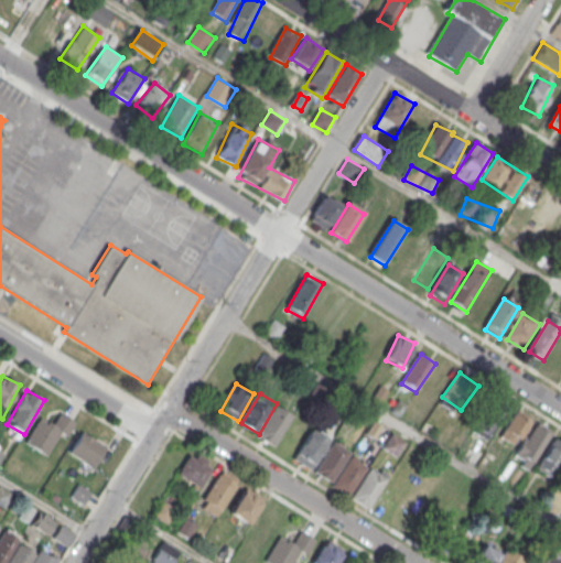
[(510,405),(494,396),(473,430),(491,440),(510,405)]
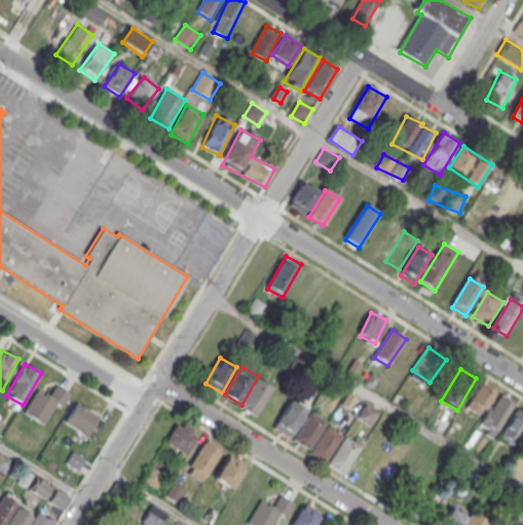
[(241,408),(258,418),(274,389),(259,380),(241,408)]
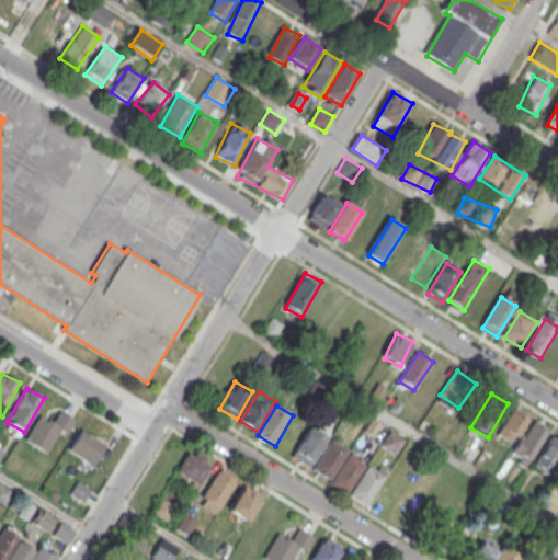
[(531,415),(514,408),(503,431),(520,438),(531,415)]
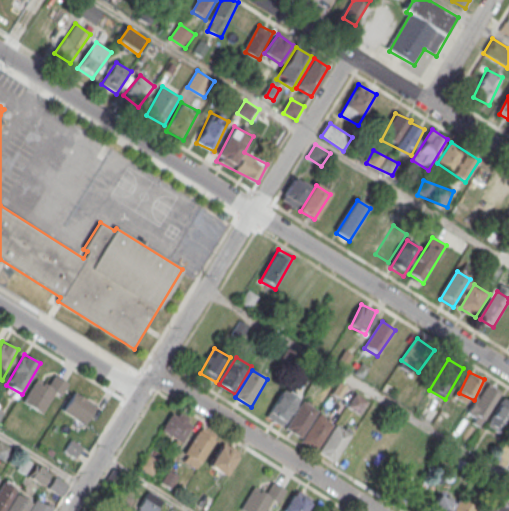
[(24,403),(39,380),(50,388),(57,376),(71,385),(63,397),(57,394),(44,415),(24,403)]
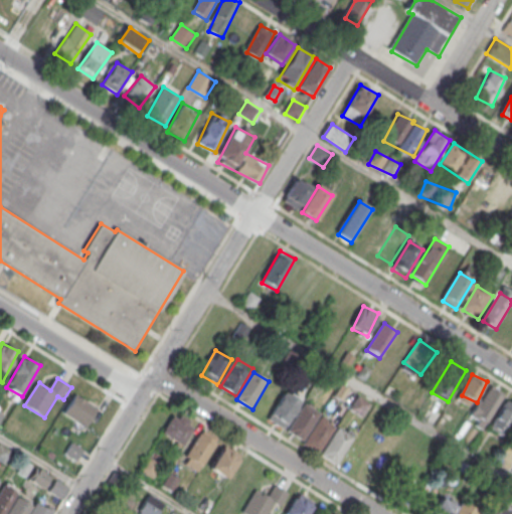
[(483,430),(505,395),(492,387),(470,421),(483,430)]
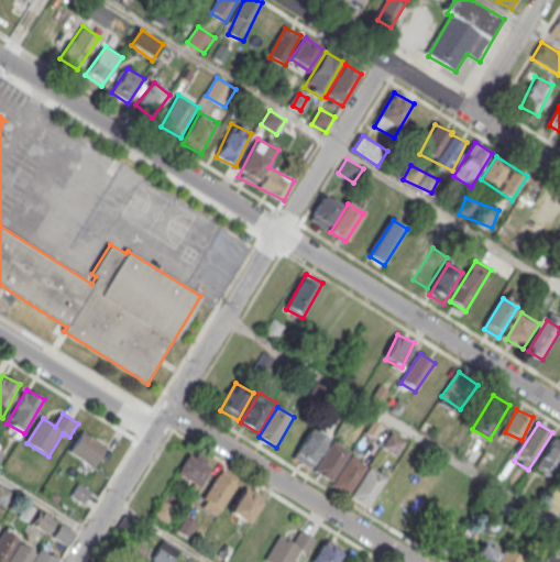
[(108,447),(85,430),(70,452),(95,467),(108,447)]
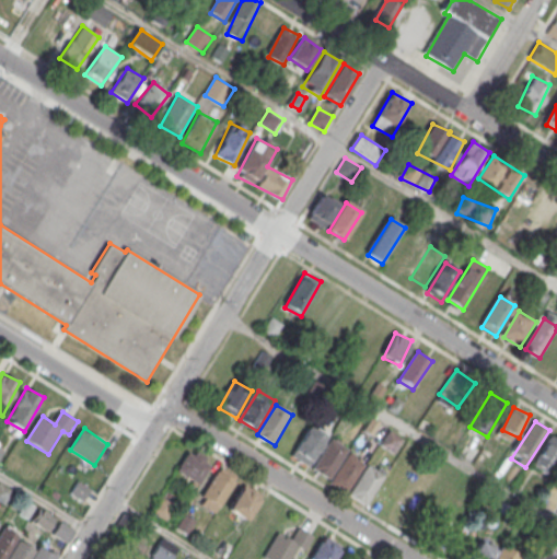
[(293,458),(311,468),(329,438),(312,428),(293,458)]
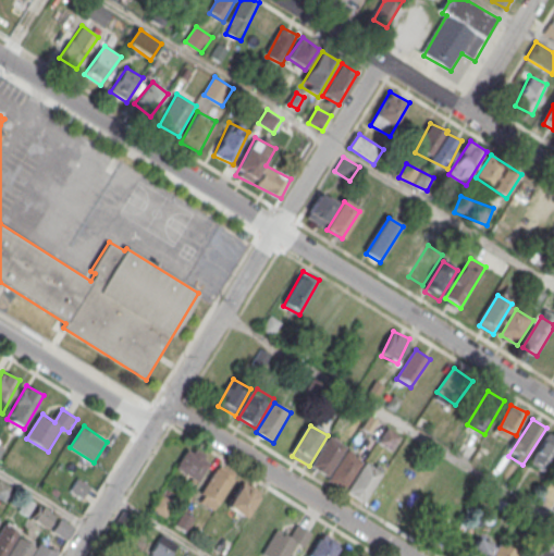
[(393,452),(403,436),(390,428),(380,443),(393,452)]
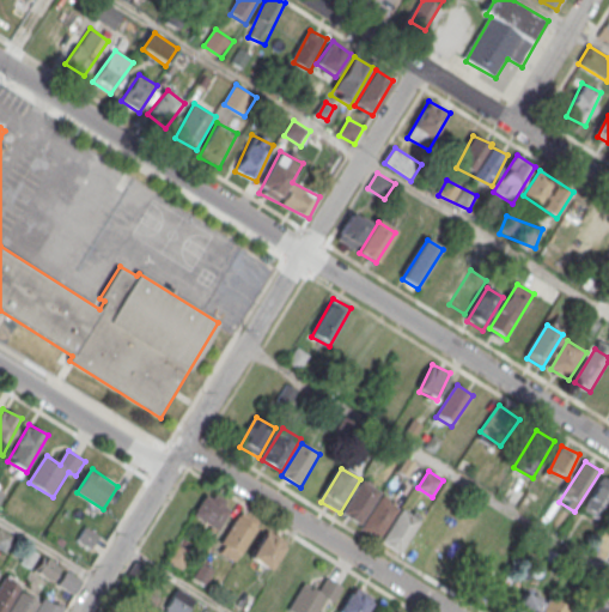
[(604,521),(608,511),(608,477),(603,474),(585,511),(604,521)]
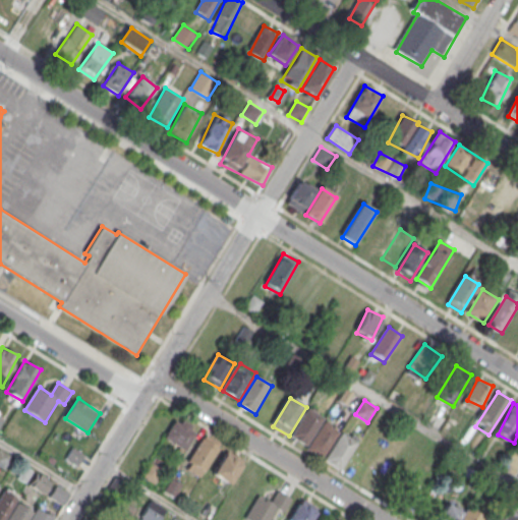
[(292,438),(307,448),(325,419),(309,409),(292,438)]
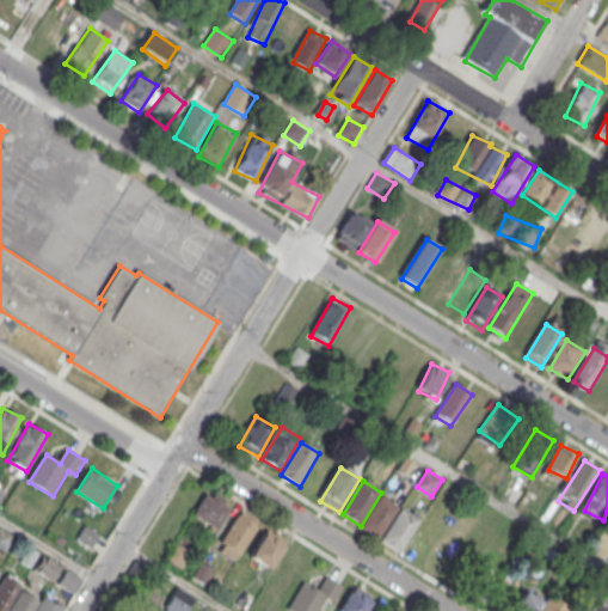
[(221,530),(232,502),(206,492),(195,518),(221,530)]
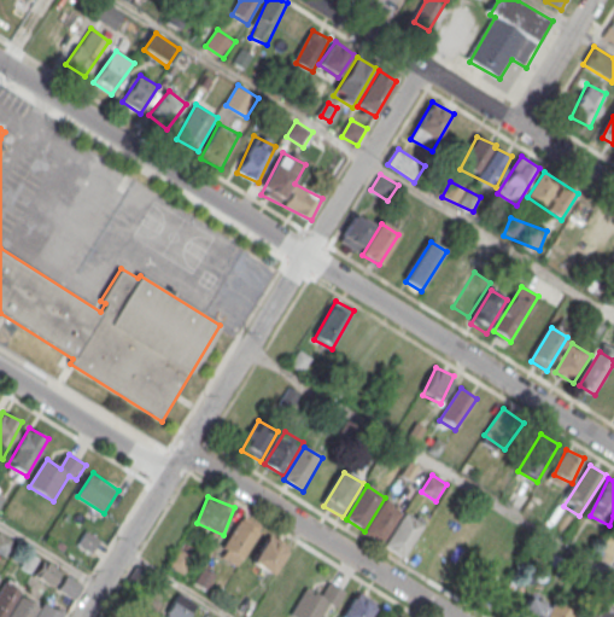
[(366,535),(385,546),(405,512),(386,501),(366,535)]
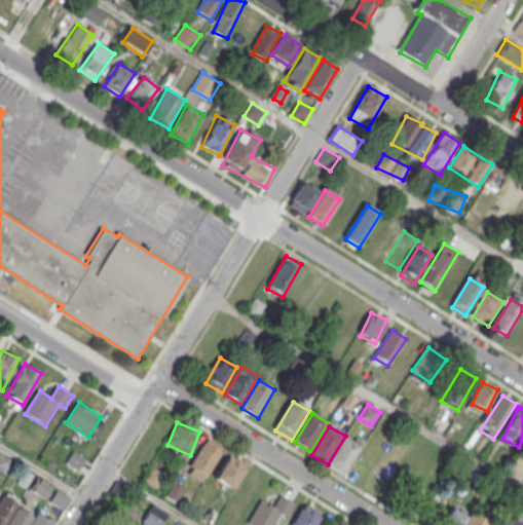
[(330,466),(345,476),(363,448),(346,438),(330,466)]
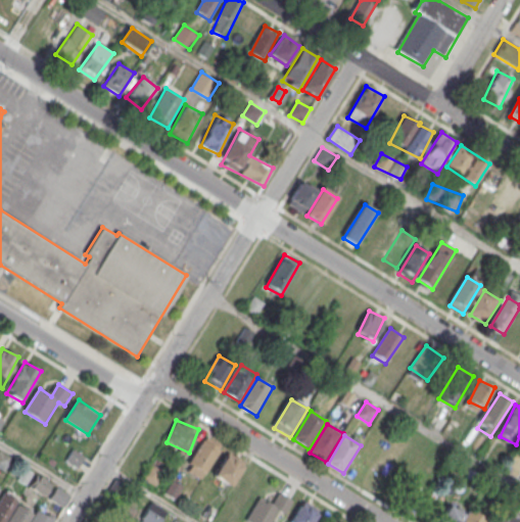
[(190,466),(206,475),(224,447),(207,437),(190,466)]
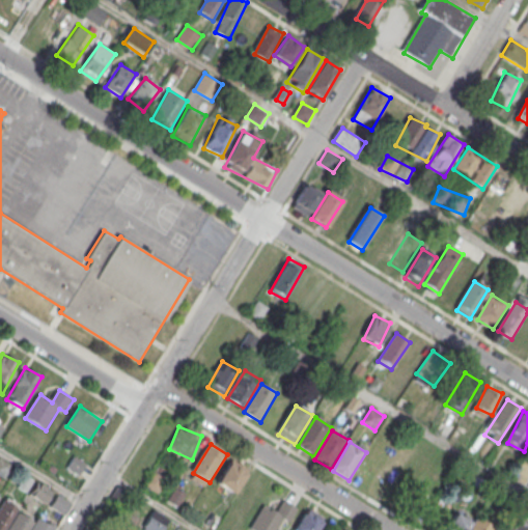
[(218,485),(237,495),(250,468),(231,458),(218,485)]
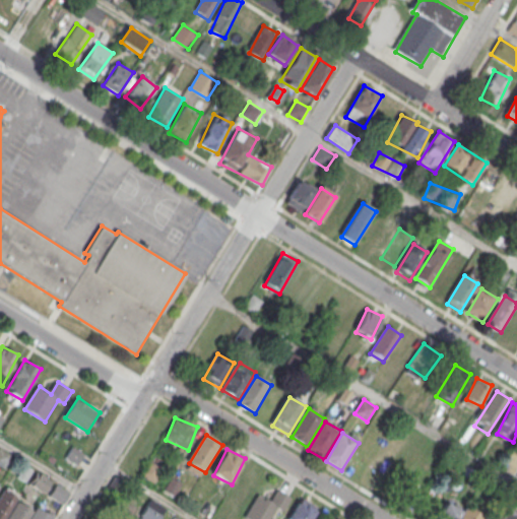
[(143,475),(156,483),(168,464),(154,456),(143,475)]
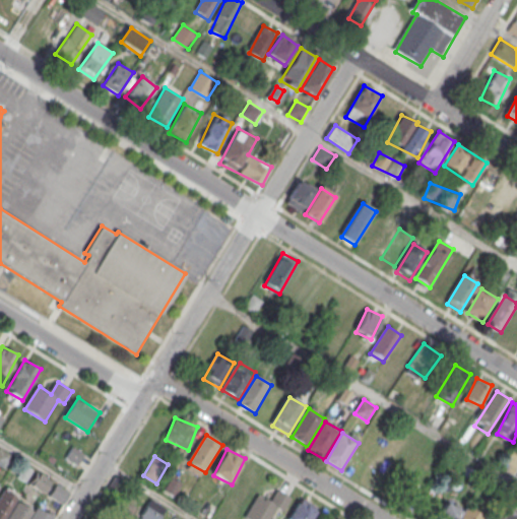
[(46,494),(53,481),(38,471),(30,484),(46,494)]
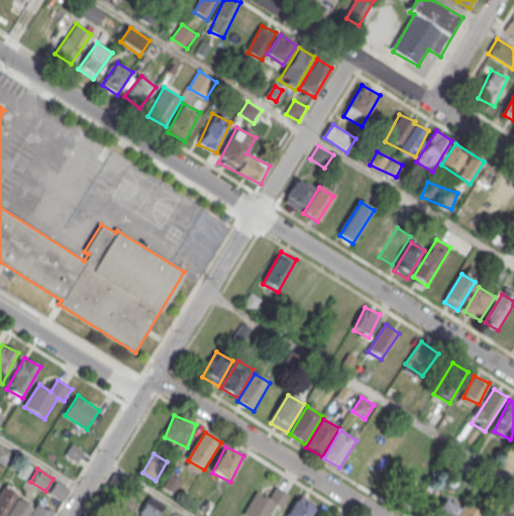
[(52,494),(65,501),(71,490),(58,483),(52,494)]
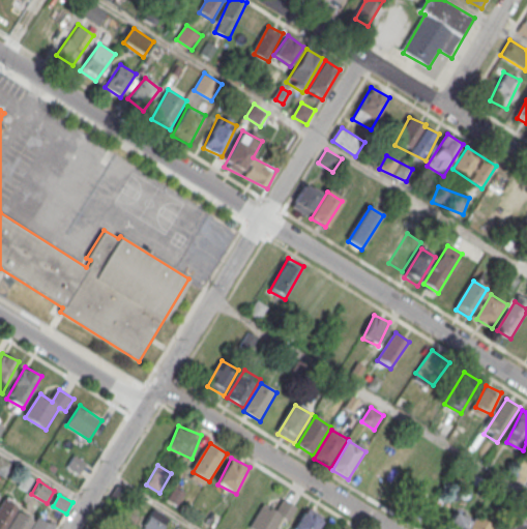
[(526,502),(517,497),(498,528),(526,528),(526,502)]
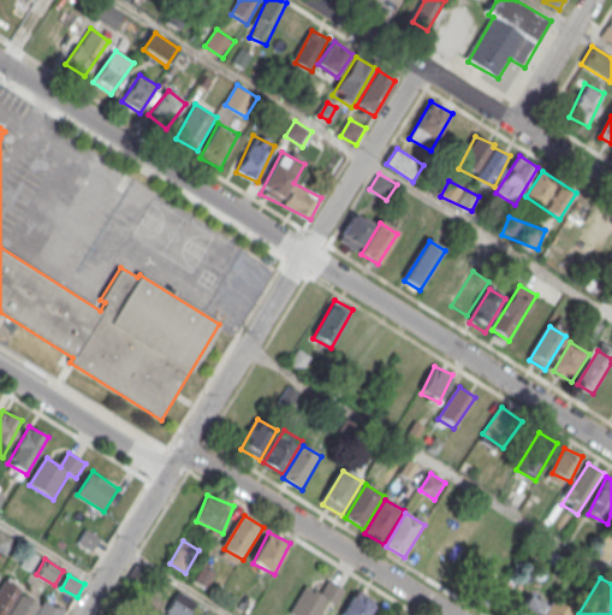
[(292,614),(324,614),(330,604),(337,608),(348,591),(330,581),(321,596),(308,589),(292,614)]
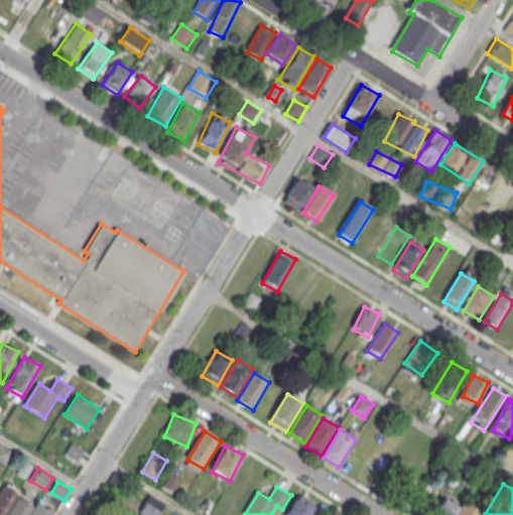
[(0,494),(0,514),(6,514),(18,496),(4,488),(0,494)]
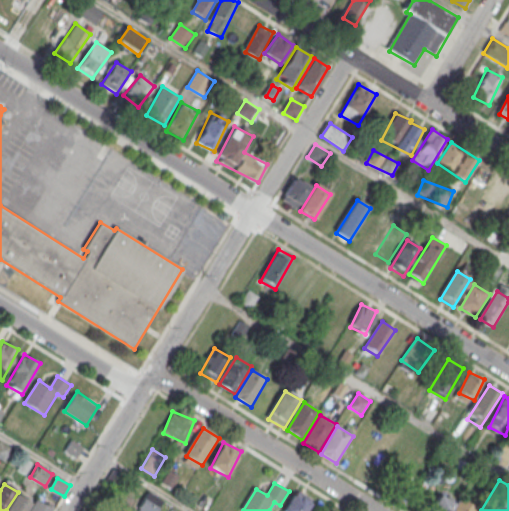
[(307,510),(314,499),(298,489),(285,510),(307,510)]
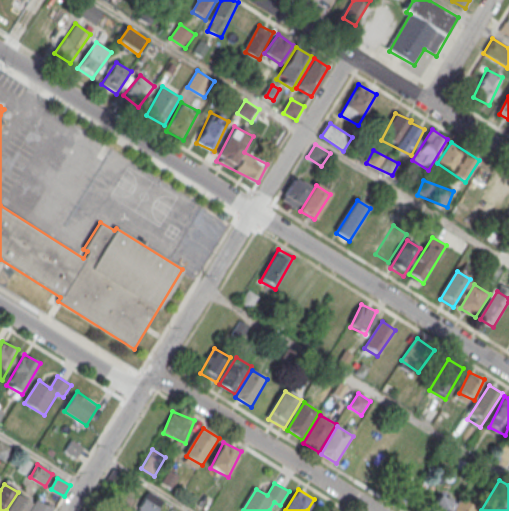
[(157,510),(164,500),(150,491),(139,510),(157,510)]
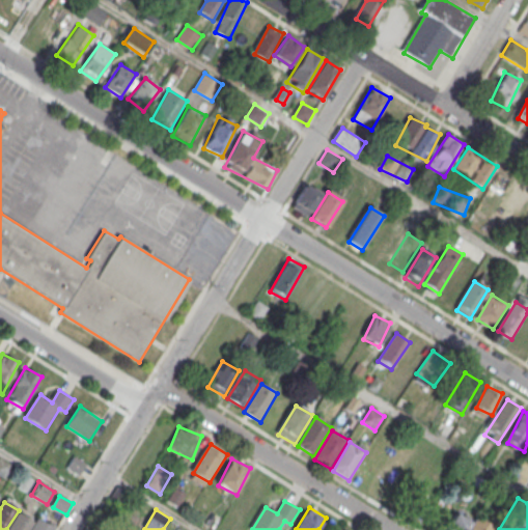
[(478,515),(475,521),(459,510),(446,529),(493,529),(495,527),(478,515)]
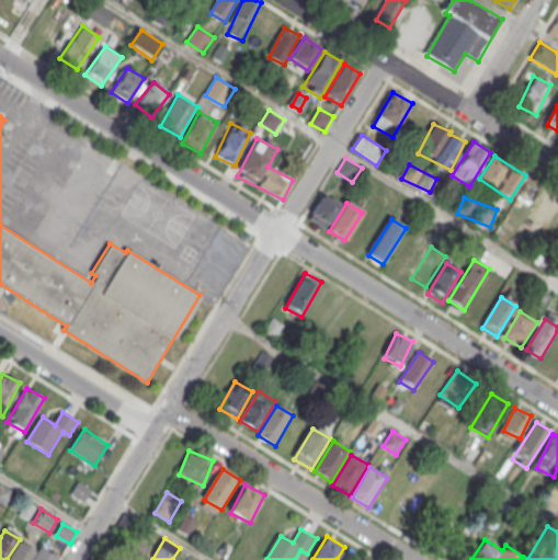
[(33,559),(38,551),(23,541),(11,559),(33,559)]
